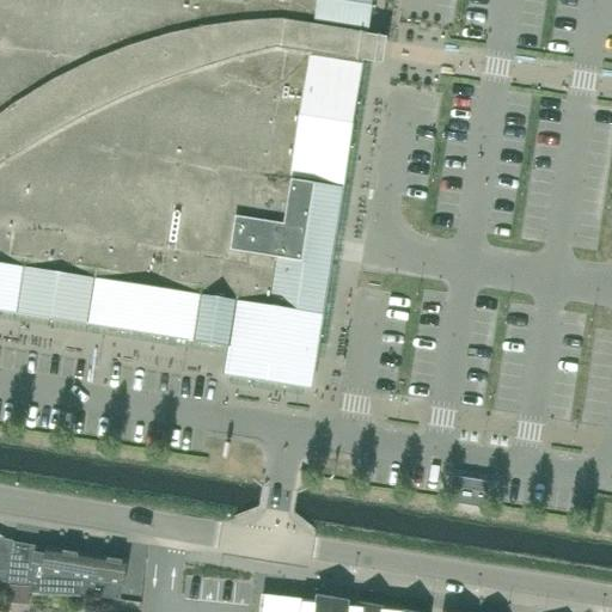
[(245,221),(336,236),(366,48),(373,0),(0,0),(0,311),(236,349),(231,377),(305,389),(310,360),(317,361),(326,294),(332,261),(242,246),(245,221)]
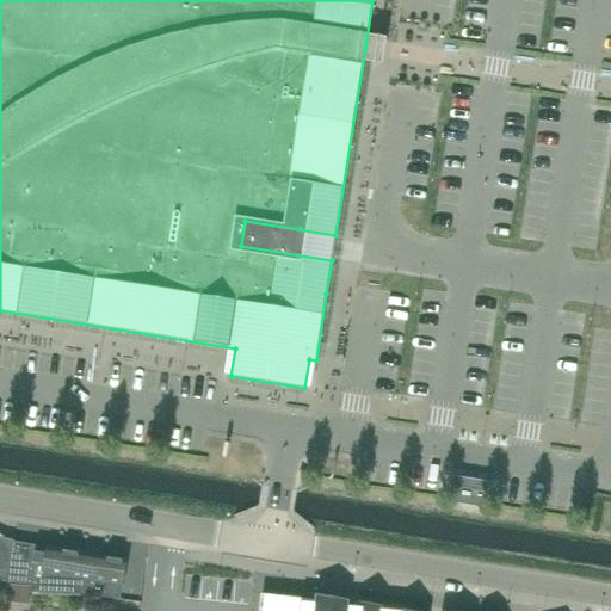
[(481,495),(454,493),(452,504),(479,506),(481,495)]
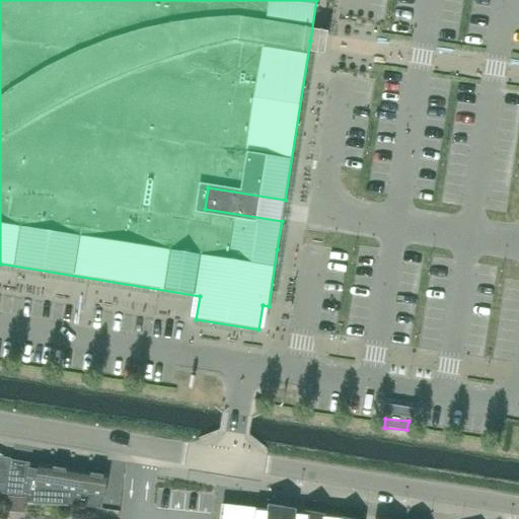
[(0,493),(5,494),(10,460),(11,460),(0,458),(0,493)]
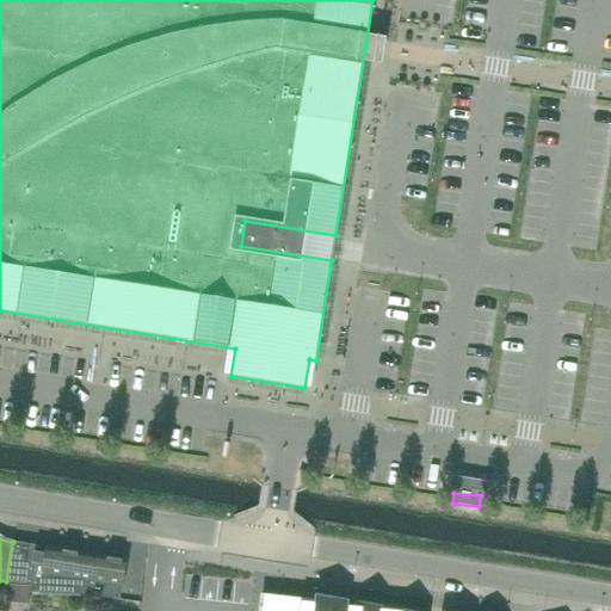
[(48,548),(12,542),(6,581),(34,584),(31,594),(99,598),(119,600),(122,591),(127,561),(123,560),(123,555),(109,553),(107,557),(79,553),(80,548),(65,545),(65,550),(48,548)]
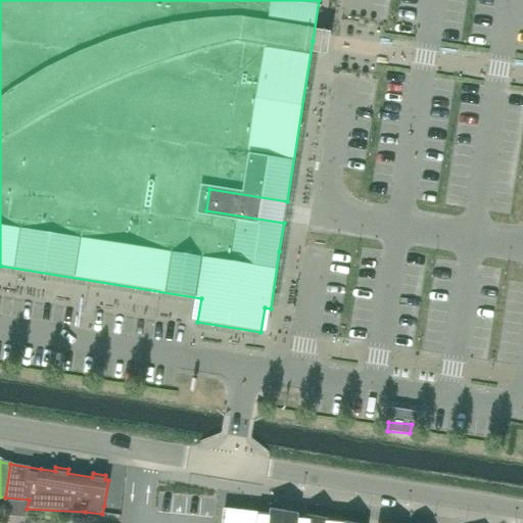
[(296,520),(297,515),(292,514),(269,510),(269,511),(270,512),(270,518),(251,516),(242,522),(346,522),(337,522),(330,522),(331,521),(303,516),(302,521),(296,520)]
